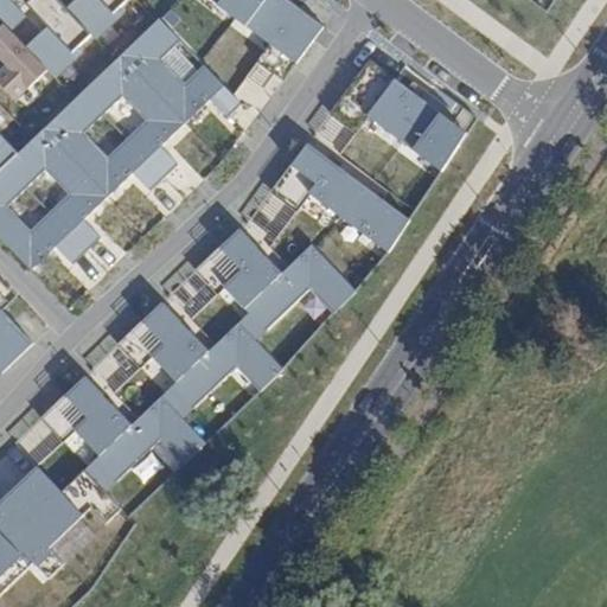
[(10,0),(0,0),(0,21),(5,26),(11,33),(27,18),(20,11),(10,0)]
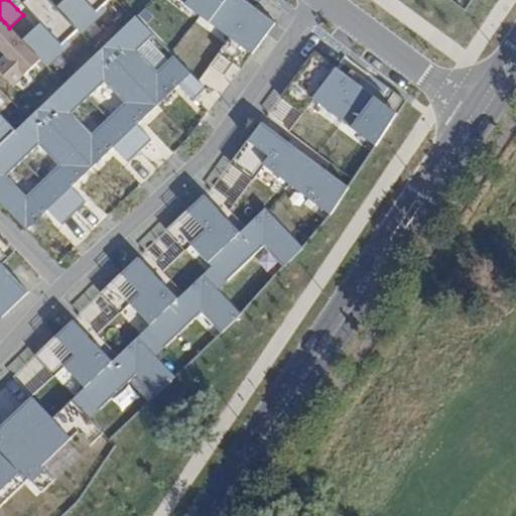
[(48,0),(25,0),(22,4),(41,24),(22,41),(40,60),(47,68),(71,44),(67,40),(78,30),(57,9),(48,0)]
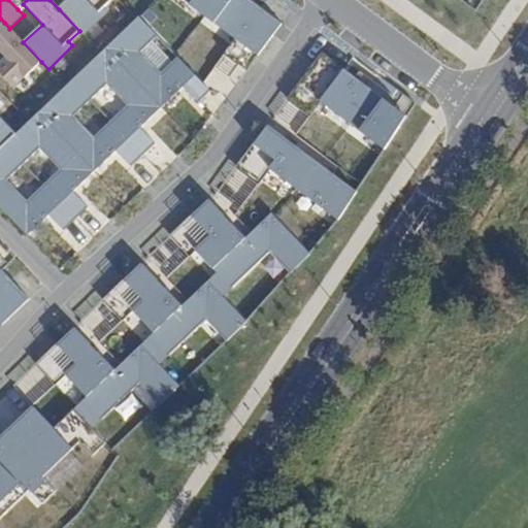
[(67,0),(59,9),(79,31),(84,35),(108,11),(104,7),(111,0),(67,0)]
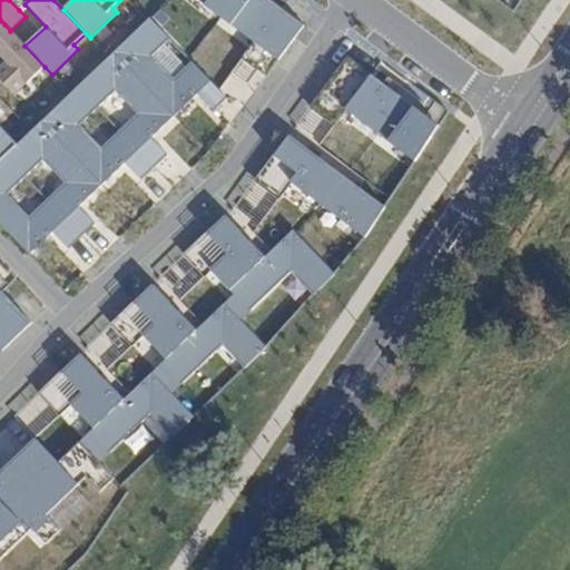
[(196,0),(254,43),(243,59),(266,77),(305,25),(272,0),(196,0)]
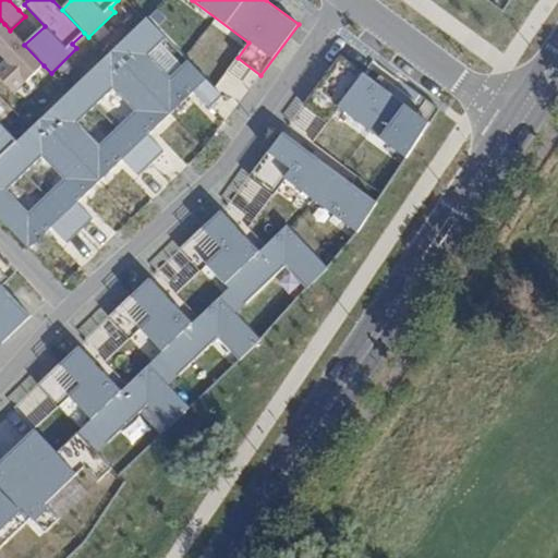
[(147,17),(111,51),(170,113),(193,92),(209,109),(222,96),(190,62),(172,79),(146,51),(162,35),(147,17)]
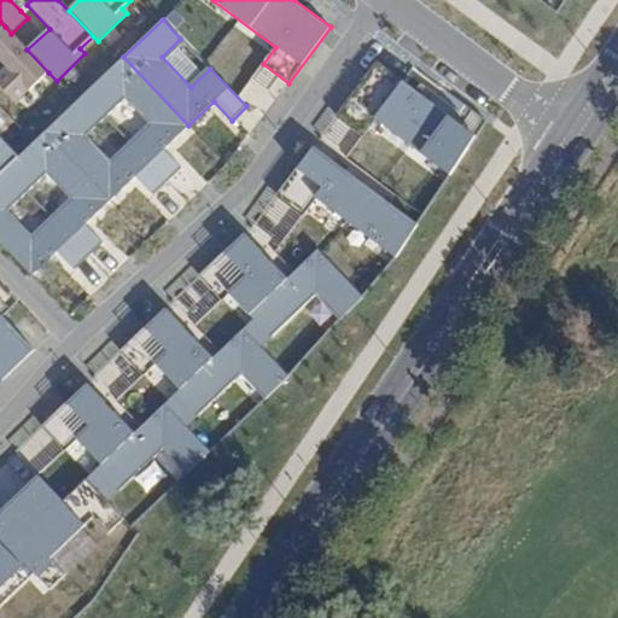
[(5,27),(0,30),(0,85),(17,104),(48,73),(27,50),(5,27)]
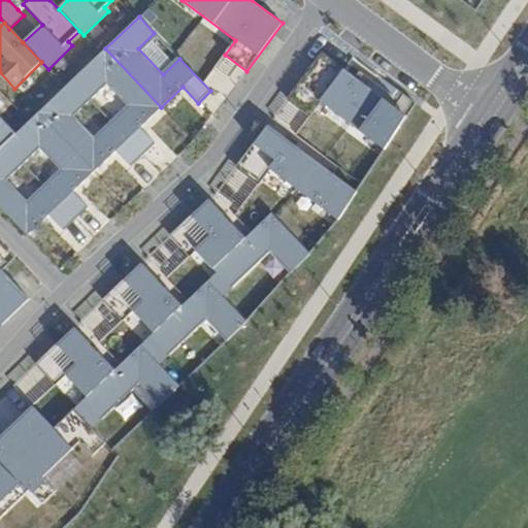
[(155,144),(140,128),(161,107),(105,48),(38,112),(94,171),(117,151),(131,167),(155,144)]
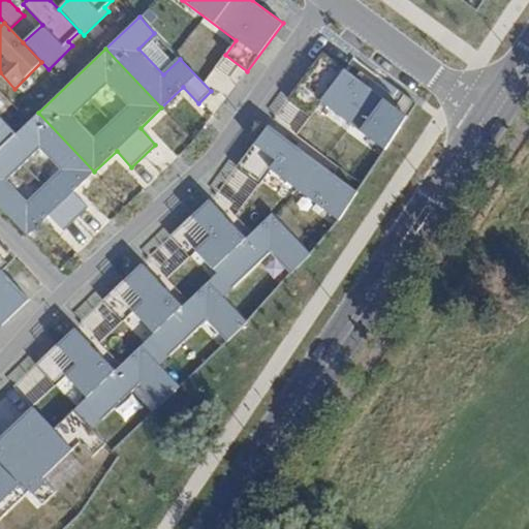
[(323,53),(288,99),(310,117),(321,101),(386,149),(390,145),(415,104),(380,78),(377,82),(396,95),(395,96),(391,102),(359,79),(323,53)]
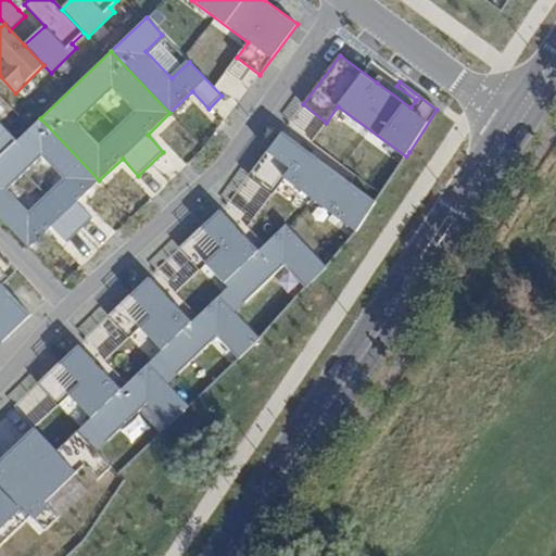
[(225,74),(248,91),(260,75),(237,58),(225,74)]
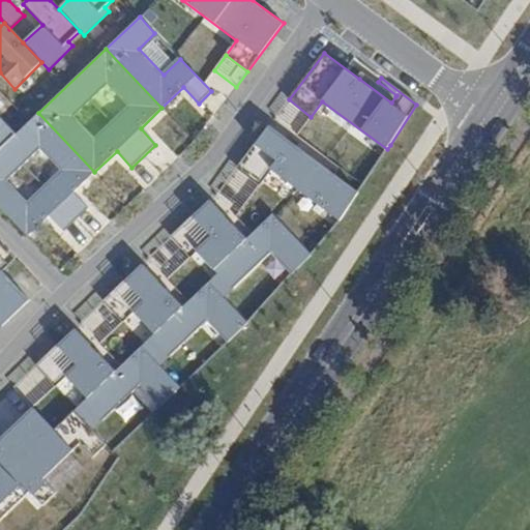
[(363,72),(359,79),(391,102),(395,96),(363,72)]
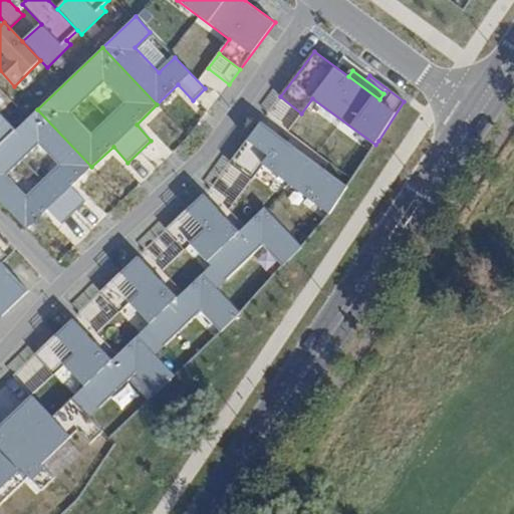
[(266,114),(288,131),(301,113),(280,96),(266,114)]
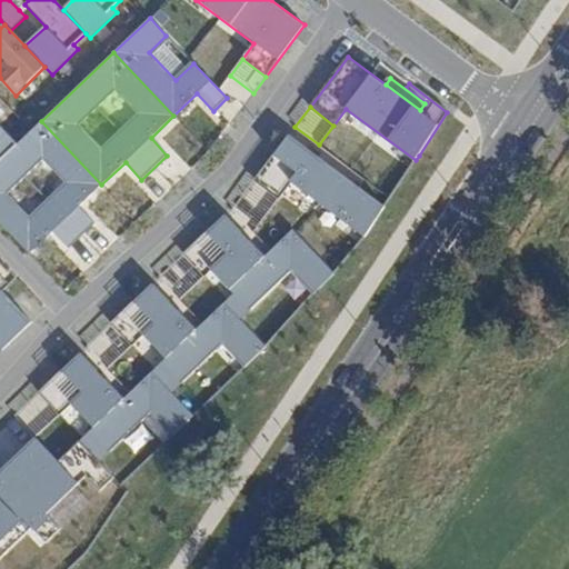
[(101,185),(41,121),(18,145),(0,160),(0,222),(29,255),(53,231),(69,249),(95,225),(79,207),(101,185)]
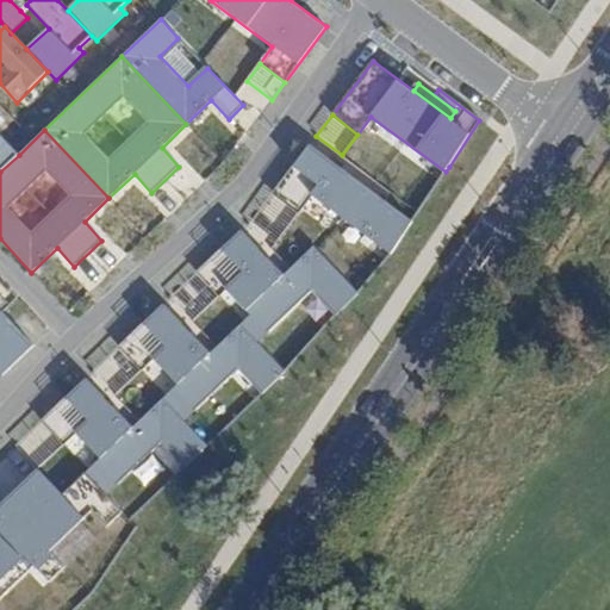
[(0,172),(19,155),(0,135),(0,172)]
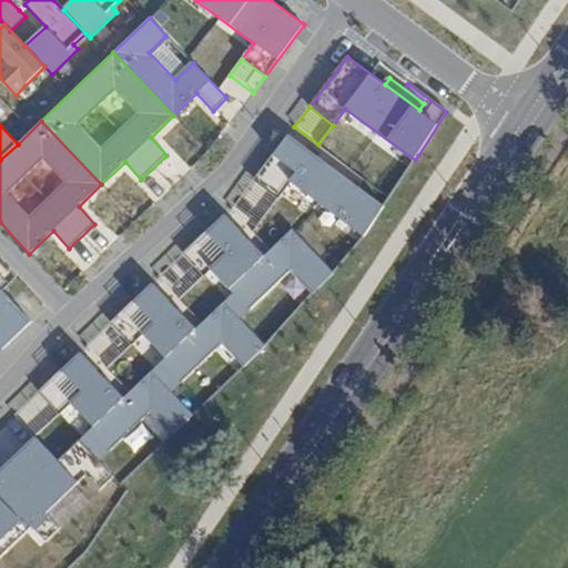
[(288,134),(253,182),(276,200),(288,183),(363,239),(384,206),(288,134)]
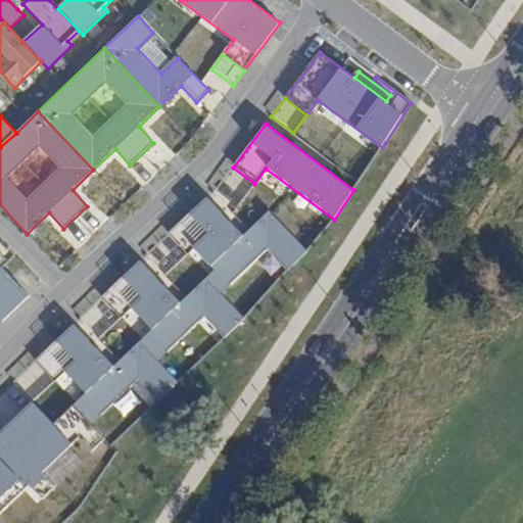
[(233,168),(212,195),(232,215),(254,184),(233,168)]
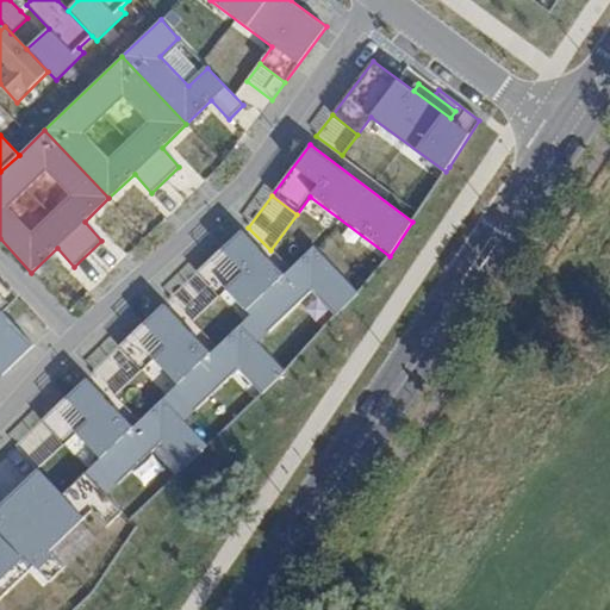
[(238,234),(195,274),(217,298),(231,285),(255,310),(250,316),(271,337),(315,296),(338,321),(361,299),(316,253),(285,282),(238,234)]
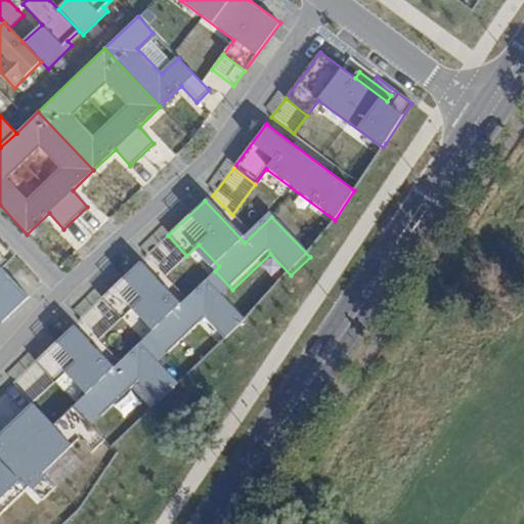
[(168,235),(146,256),(165,276),(186,256),(168,235)]
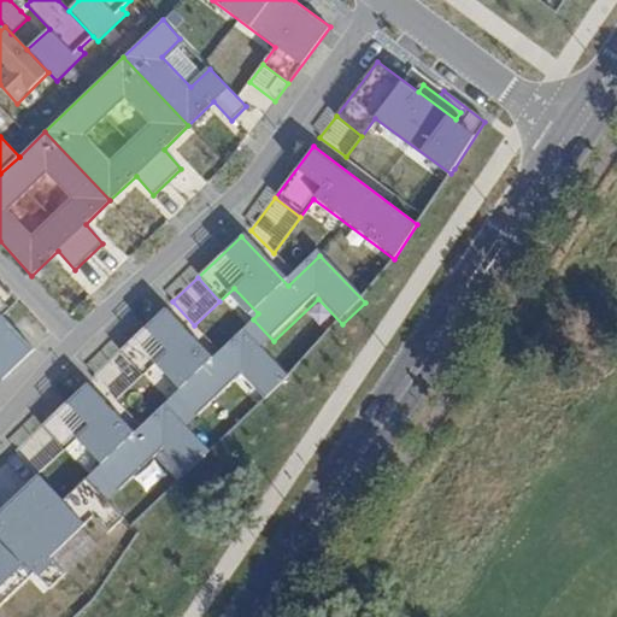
[(0,301),(0,315),(4,319),(11,312),(0,301)]
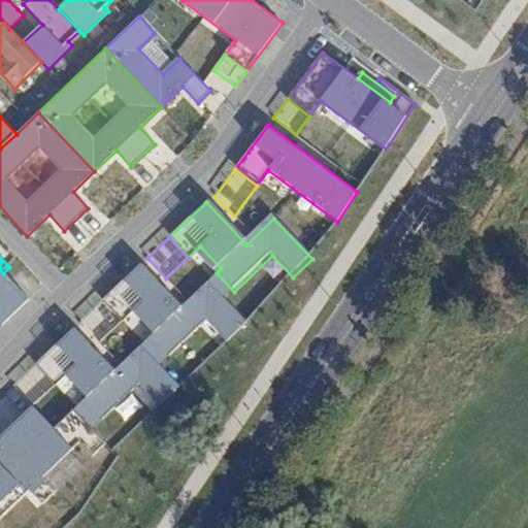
[(140,265),(103,301),(122,321),(132,311),(154,333),(150,337),(167,356),(205,320),(226,341),(246,322),(226,300),(207,282),(180,307),(140,265)]
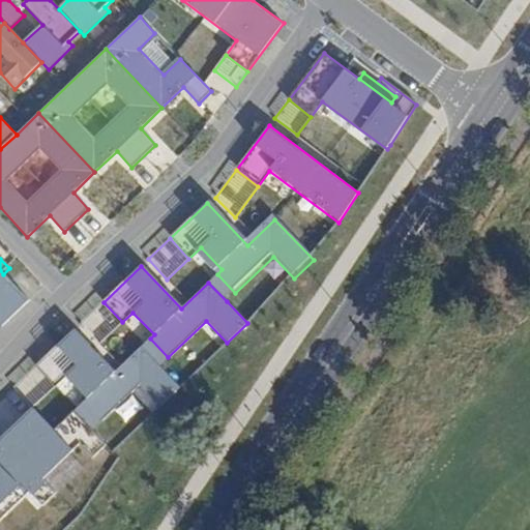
[(0,328),(29,301),(3,274),(0,270),(0,328)]
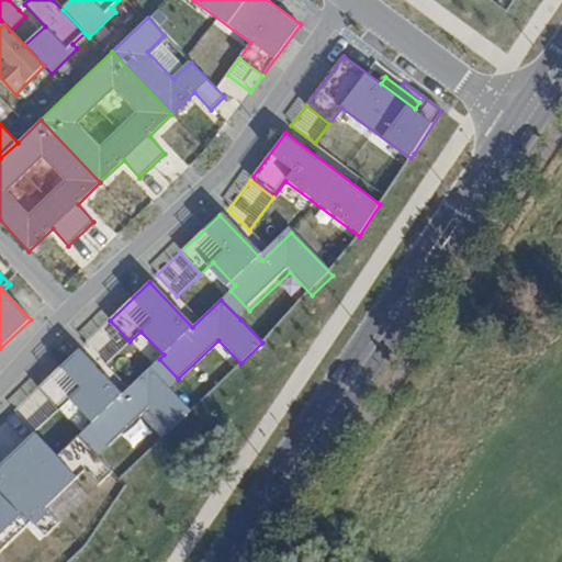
[(231,291),(221,300),(240,319),(249,311),(231,291)]
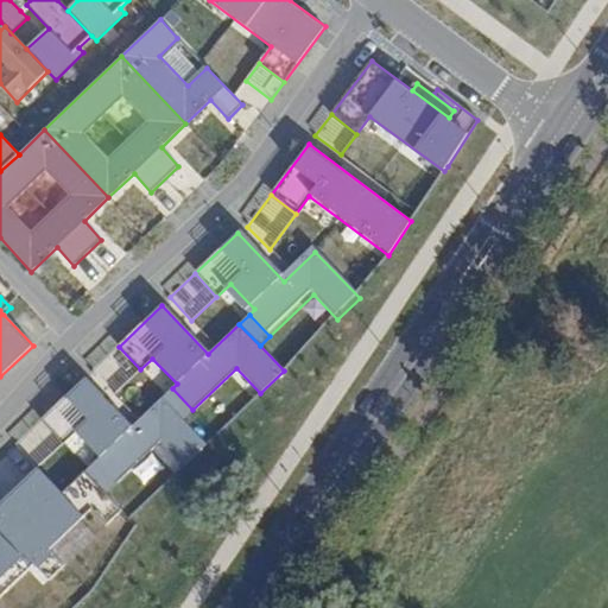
[(119,347),(92,372),(114,394),(140,369),(119,347)]
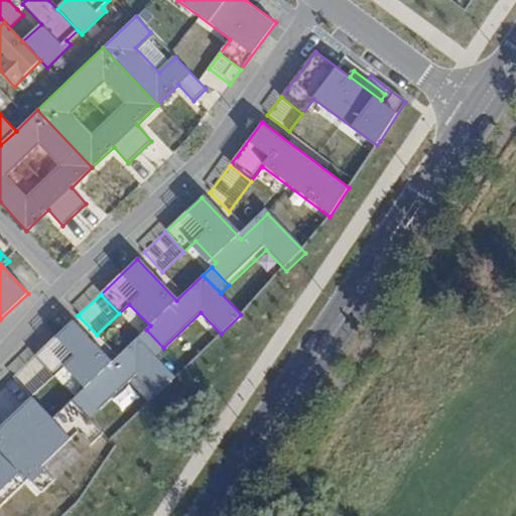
[(72,321),(35,357),(54,376),(65,366),(85,388),(81,392),(98,410),(135,375),(155,396),(175,378),(154,356),(137,338),(111,363),(72,321)]
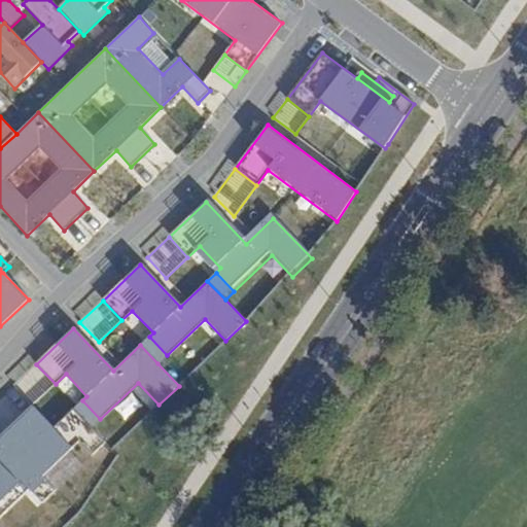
[(140,345),(157,363),(167,355),(149,337),(140,345)]
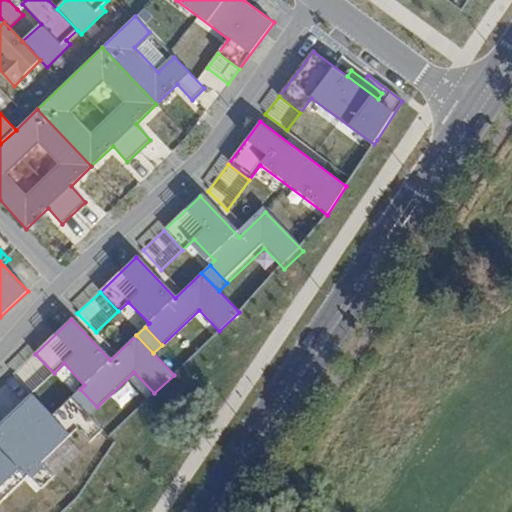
[(35,354),(13,375),(31,394),(54,373),(35,354)]
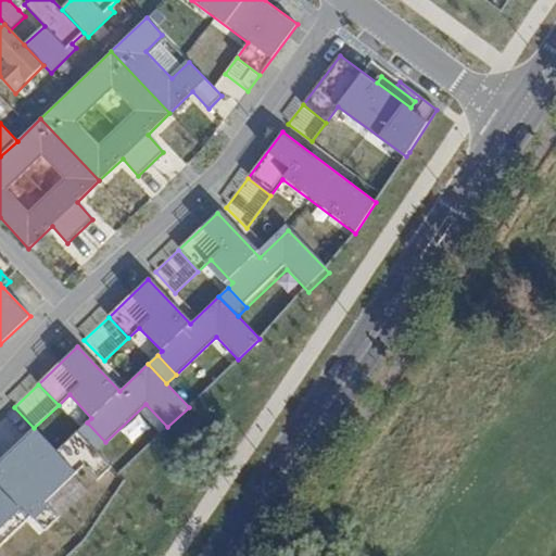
[(105,442),(87,422),(77,431),(96,451),(105,442)]
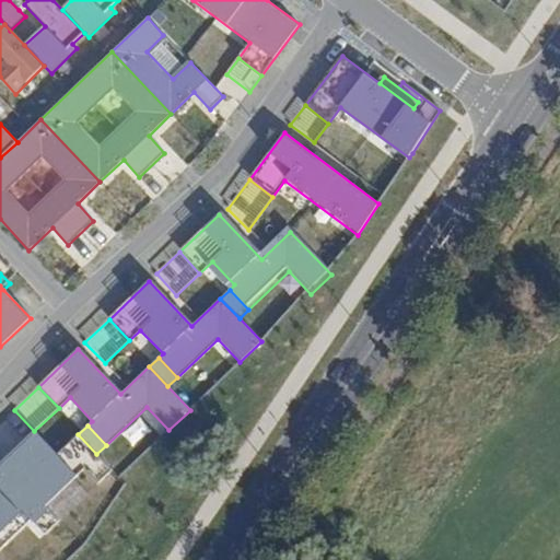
[(0,559),(0,549),(31,521),(45,535),(58,521),(45,506),(84,469),(98,483),(112,470),(96,454),(78,434),(57,455),(34,431),(0,464),(0,559)]
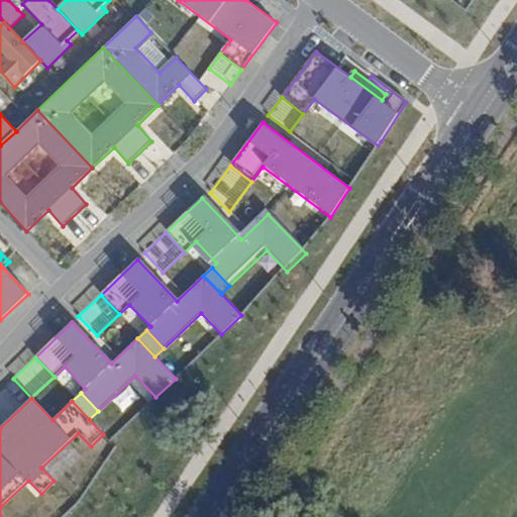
All buildings are outlined.
